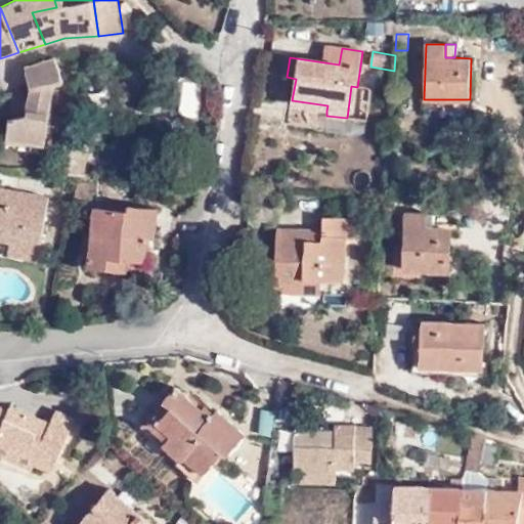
[(25,68),(31,91),(27,116),(9,118),(6,141),(45,146),(54,85),(64,83),(56,57),(25,68)]
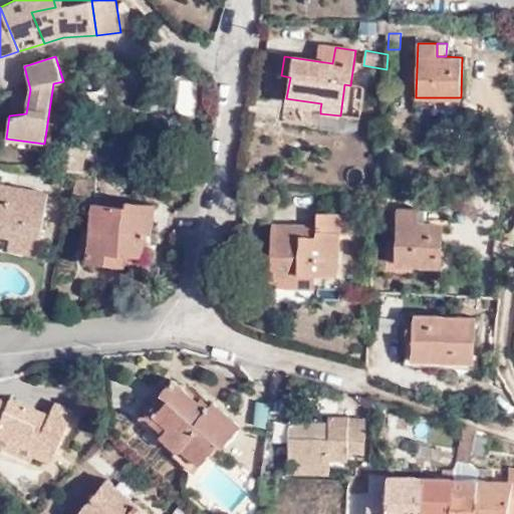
[(196,108),(196,80),(179,80),(179,107),(196,108)]
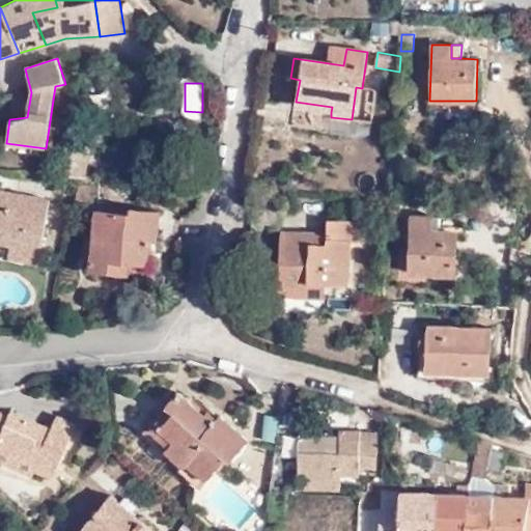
[(296,108),(331,112),(332,107),(296,102),(296,108)]
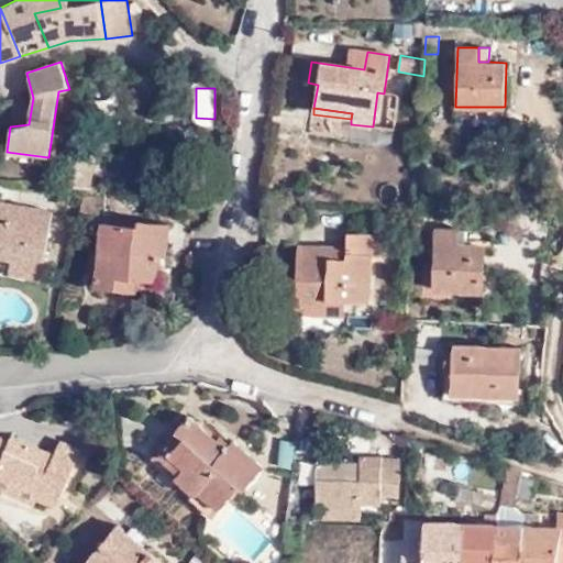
[(72,154),(68,186),(90,188),(96,157),(72,154)]
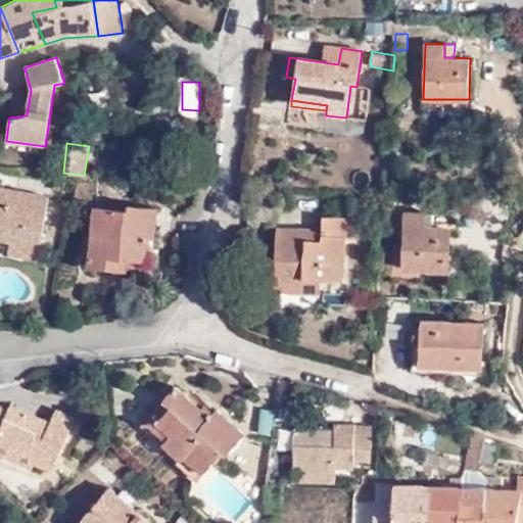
[(0,187),(0,241),(9,243),(39,249),(49,196),(0,187)]
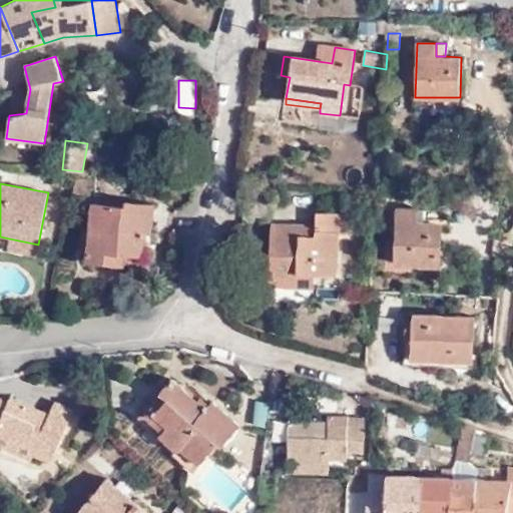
[(146,233),(149,203),(126,200),(126,206),(92,203),(87,250),(86,263),(110,265),(111,253),(125,254),(143,258),(146,233)]
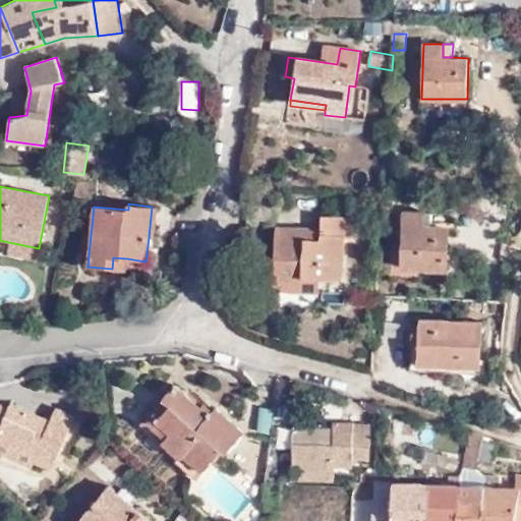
[(158,207),(152,207),(149,237),(155,238),(158,207)]
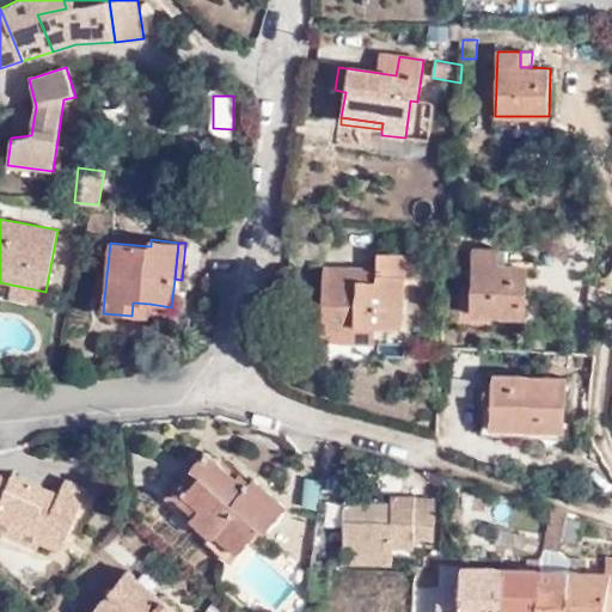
[(499,265),(500,249),(475,248),(472,316),(525,318),(527,267),(507,264),(499,265)]
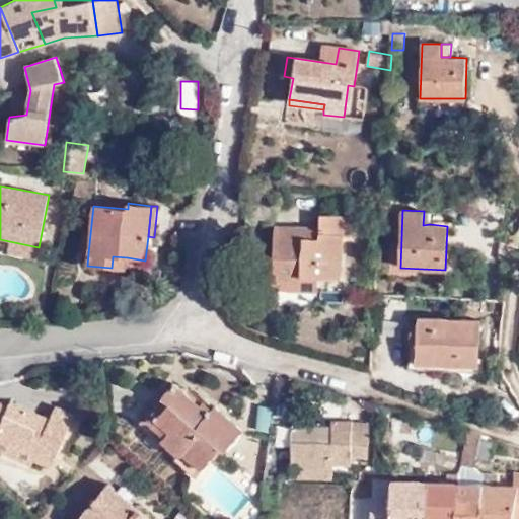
[(272,281),(318,284),(318,277),(341,279),(345,235),(356,236),(358,218),(320,215),(319,229),(318,237),(296,236),(297,227),(275,225),(272,281)]
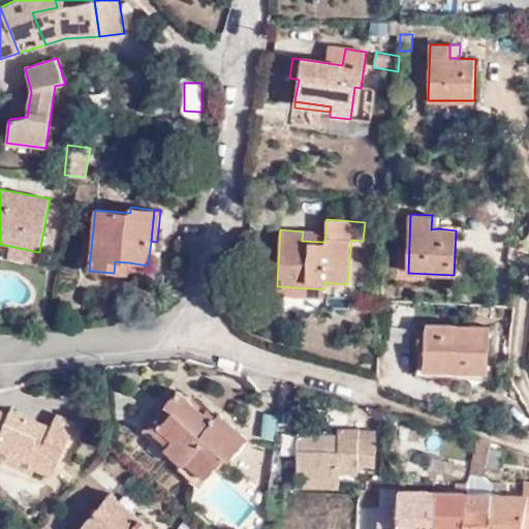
[(324,242),(325,234),(303,231),(302,241),(324,242)]
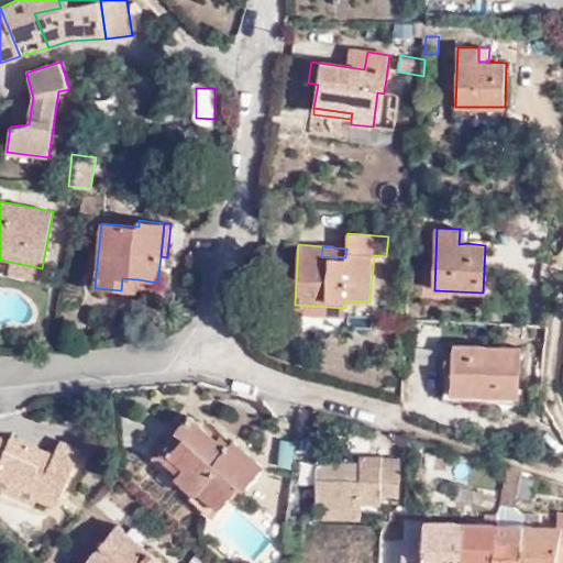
[(7,276),(39,283),(42,268),(10,262),(7,276)]
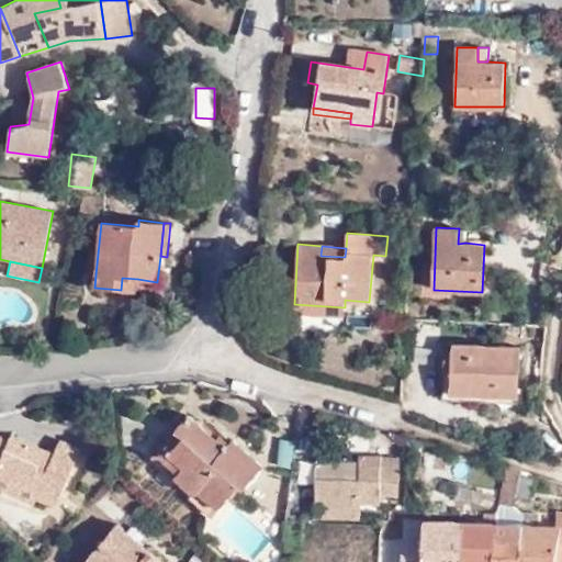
[(122,278),(121,290),(135,292),(137,279),(122,278)]
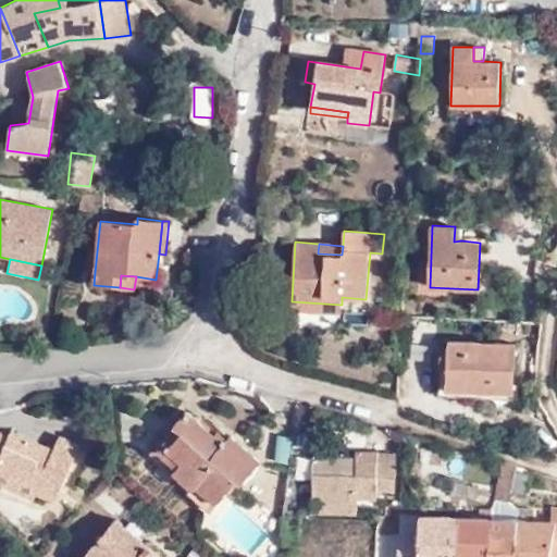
[(341,314),(342,305),(292,301),(291,310),(341,314)]
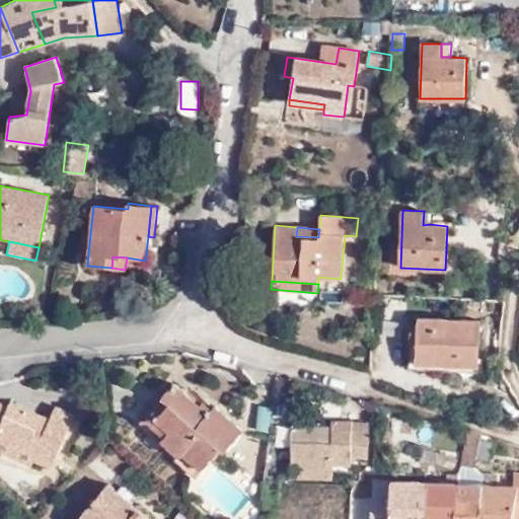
[(482,320),(419,317),(416,364),(478,367),(482,320)]
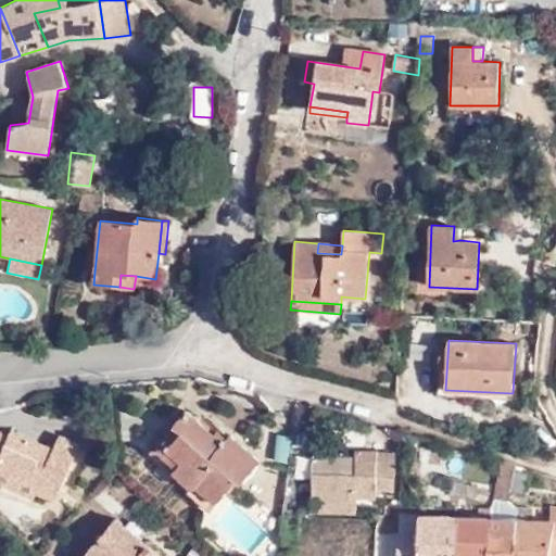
[(179,464),(175,468),(172,472),(193,491),(190,494),(210,512),(236,481),(241,485),(261,462),(229,434),(223,442),(213,434),(186,409),(173,425),(175,427),(181,432),(165,451),(179,464)]
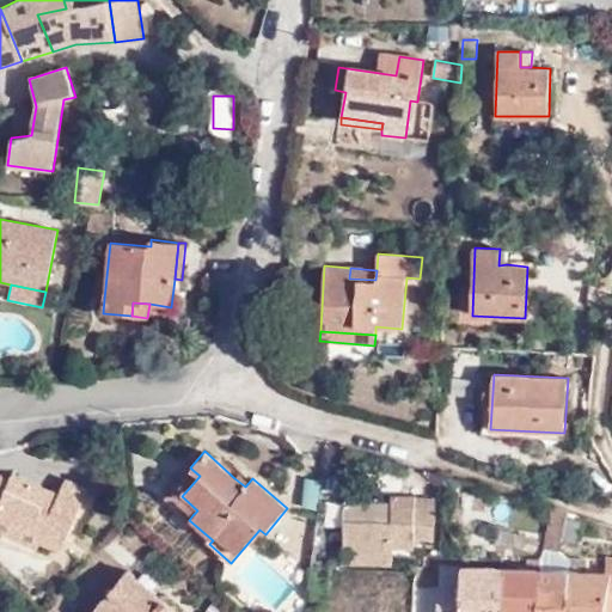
[(245,487),(252,478),(242,469),(234,478),(245,487)]
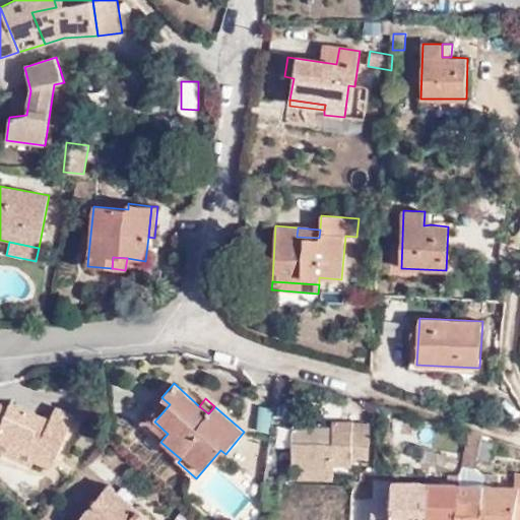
[(145,421),(164,438),(168,434),(154,421),(170,404),(164,399),(145,421)]
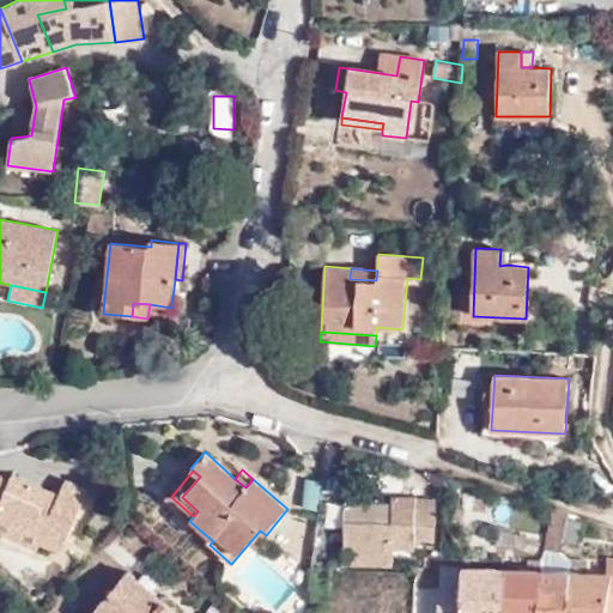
[(0,519),(44,538),(42,541),(64,550),(89,491),(66,481),(60,496),(58,502),(52,499),(54,493),(13,475),(8,484),(0,479),(0,519)]
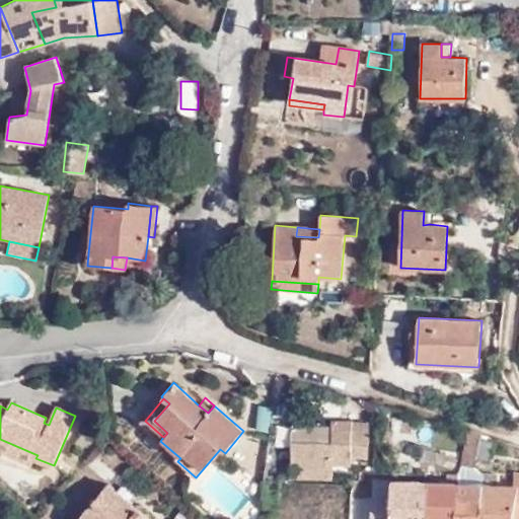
[(291,469),(334,470),(334,464),(352,464),(352,456),(369,457),(370,424),(353,423),(353,422),(332,421),(331,428),(292,427),(291,469)]
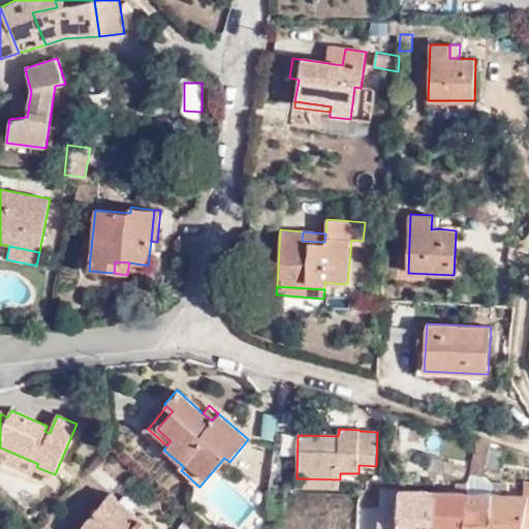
[(456,431),(454,434),(447,456),(472,464),(477,438),(456,431)]
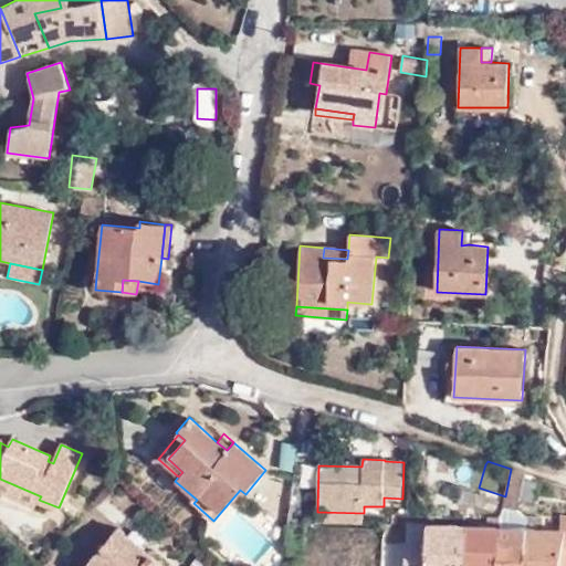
[(525,473),(513,469),(504,506),(519,510),(520,500),(524,479),(525,473)]
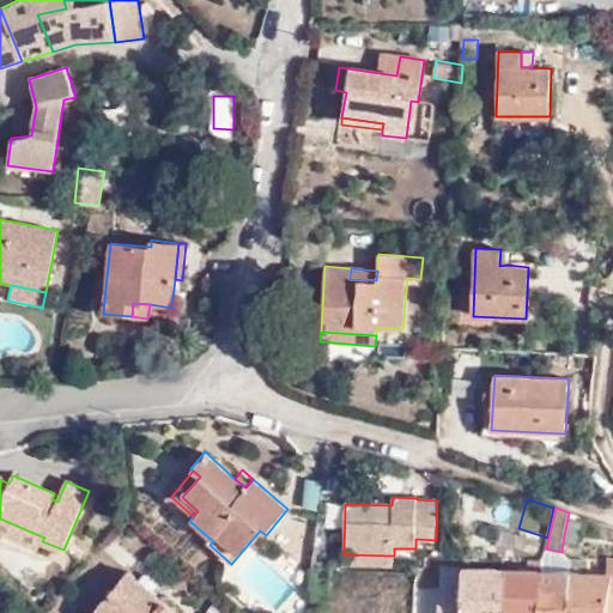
[(0,532),(40,550),(42,541),(44,538),(0,519),(0,532)]
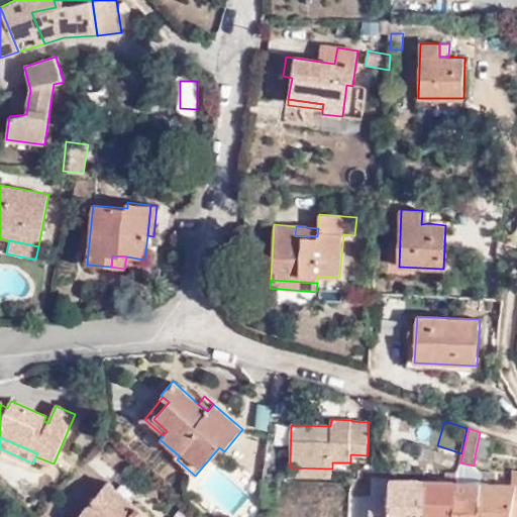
[(479,437),(475,456),(487,458),(491,440),(479,437)]
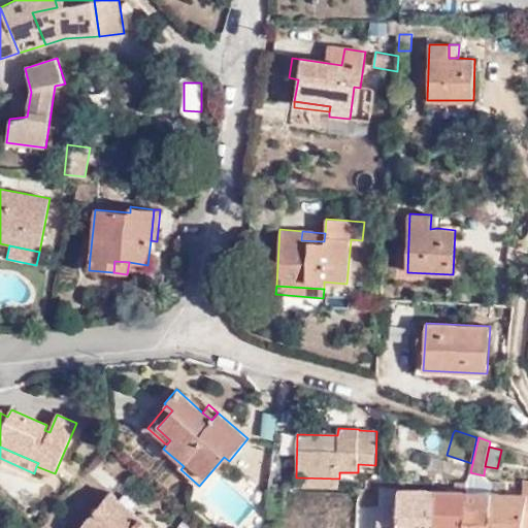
[(484,475),(470,472),(468,482),(466,491),(490,493),(491,481),(484,475)]
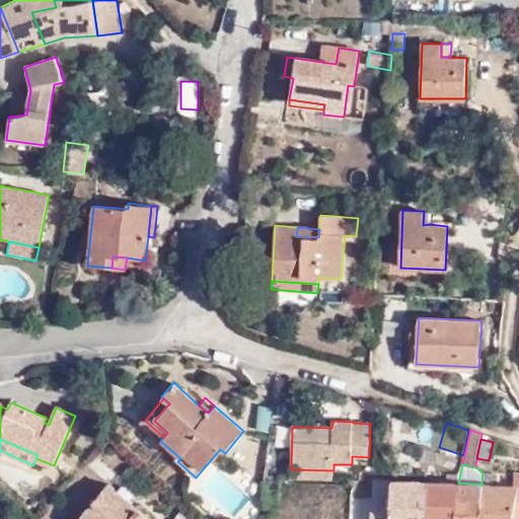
[(291,469),(290,476),(334,478),(334,470),(291,469)]
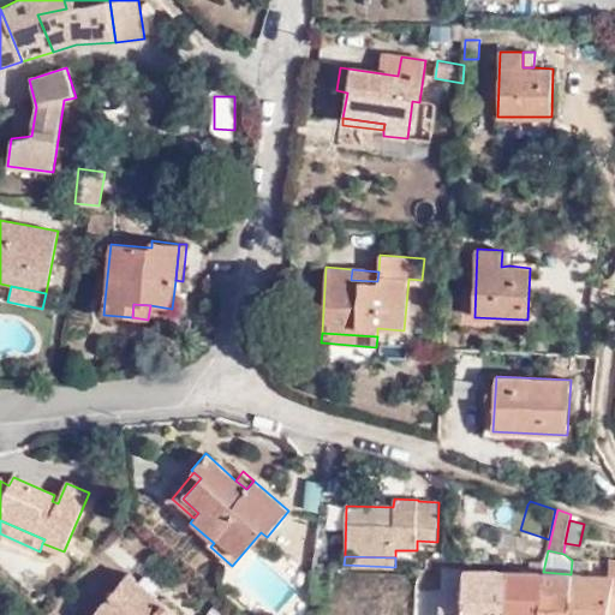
[(545,561),(530,560),(529,572),(541,572),(543,572),(545,561)]
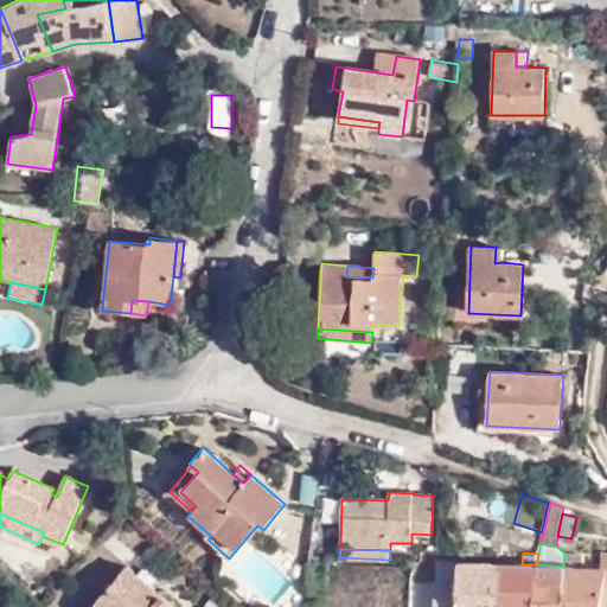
[(582,554),(564,553),(563,567),(561,606),(606,606),(606,568),(601,568),(582,568),(582,554)]
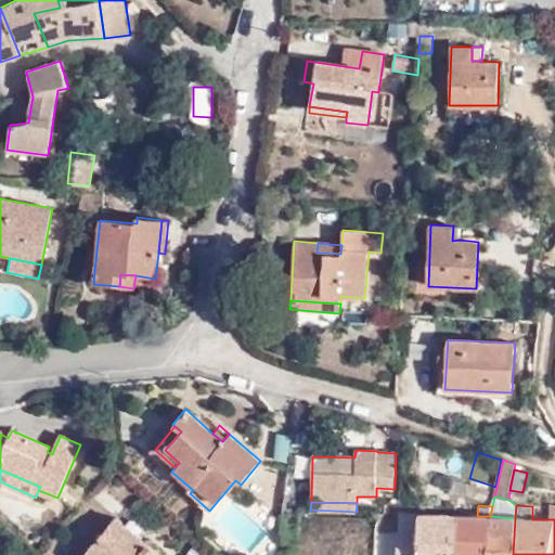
[(282,513),(280,532),(281,532),(280,539),(298,541),(299,532),(310,533),(311,517),(282,513)]
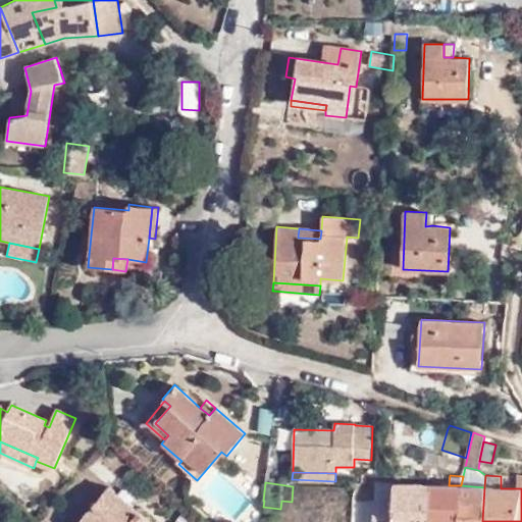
[(426,521),(429,484),(375,482),(374,507),(367,507),(366,521),(426,521)]
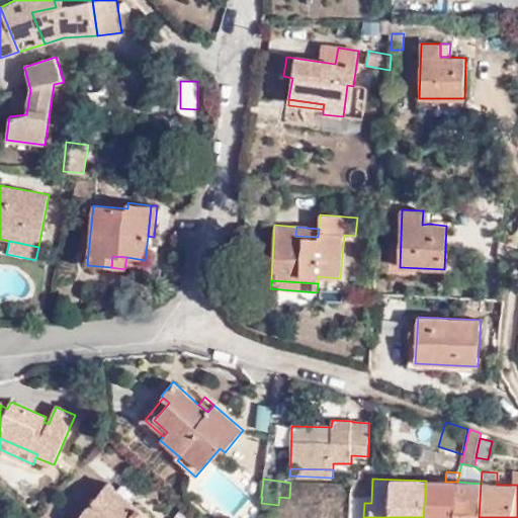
[(426,481),(423,517),(452,517),(455,482),(445,482),(426,481)]
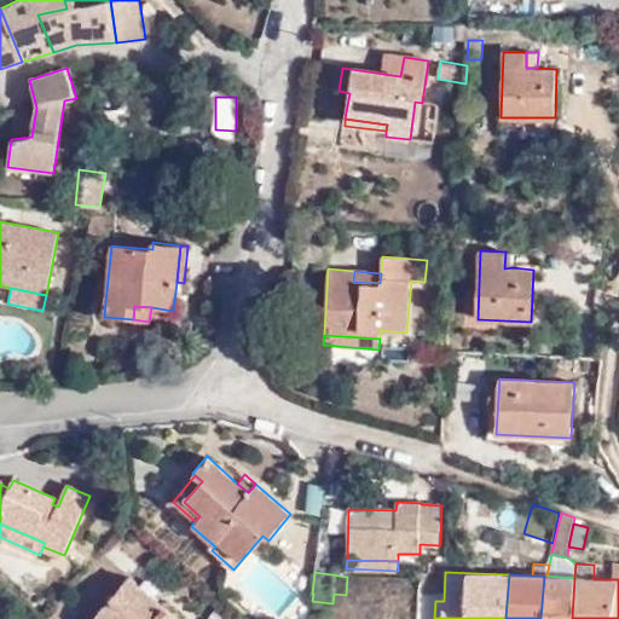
[(544,576),(541,618),(572,618),(574,578),(547,576),(544,576)]
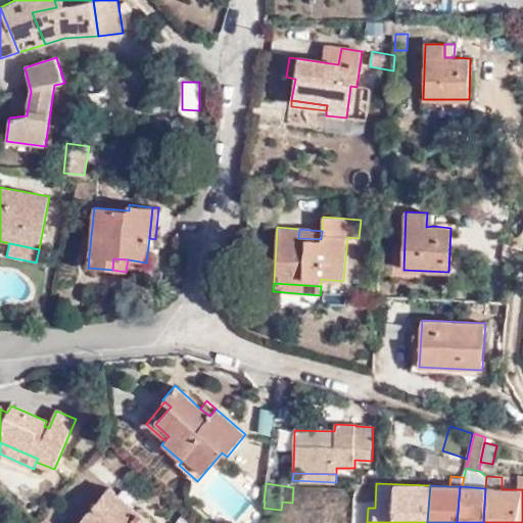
[(148,522),(108,487),(77,522),(148,522)]
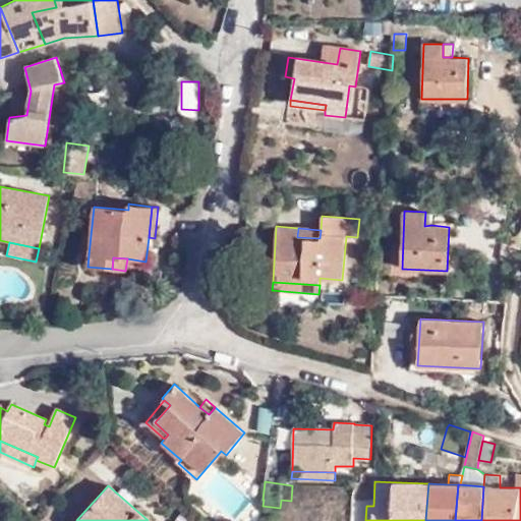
All buildings are outlined.
